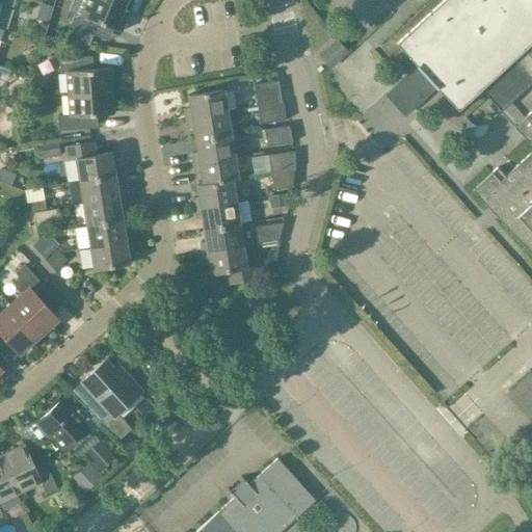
[(70,25),(94,35),(99,23),(121,32),(130,11),(103,0),(75,0),(71,10),(75,12),(70,25)]
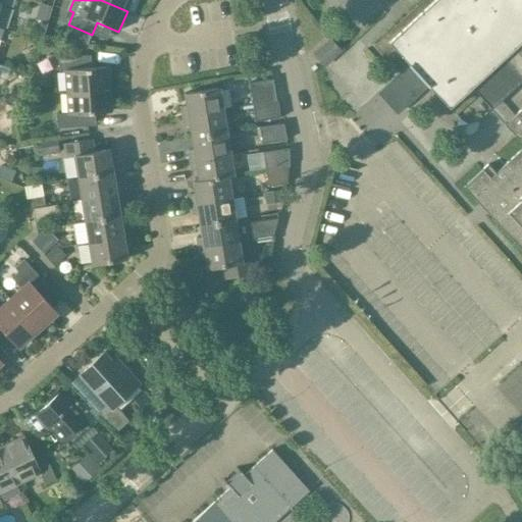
[(101,0),(127,11),(131,0),(101,0)]
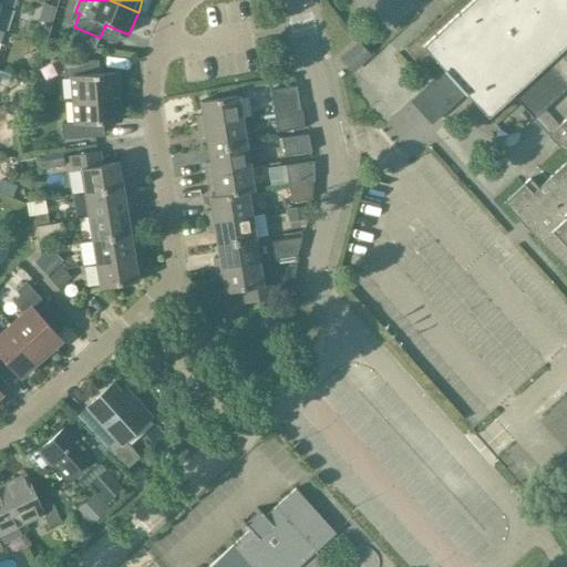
[(566,0),(471,0),(412,55),(440,85),(444,82),(460,99),(466,93),(487,117),(523,84),(545,109),(566,86),(566,117),(548,135),(566,156),(566,161),(533,194),(524,184),(503,203),(566,271),(566,0)]
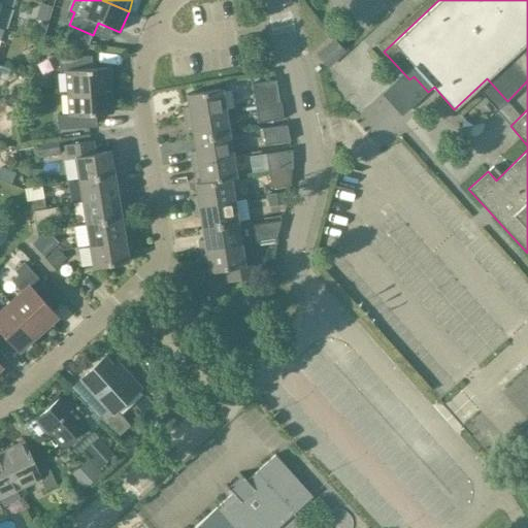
[(344,52),(334,40),(318,56),(327,67),(344,52)]
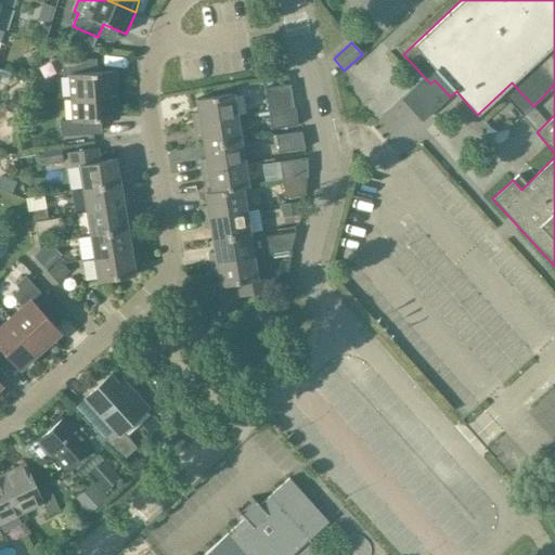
[(63,76),(68,75),(71,98),(116,94),(115,71),(90,73),(89,60),(62,61),(63,76)]
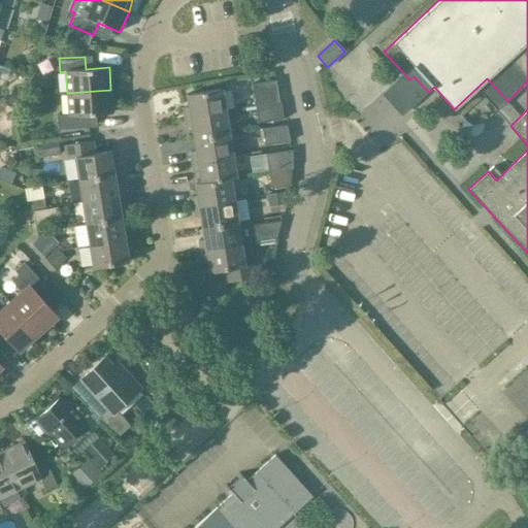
[(255,106),(270,104),(281,102),(279,102),(275,80),(252,85),(255,106)]
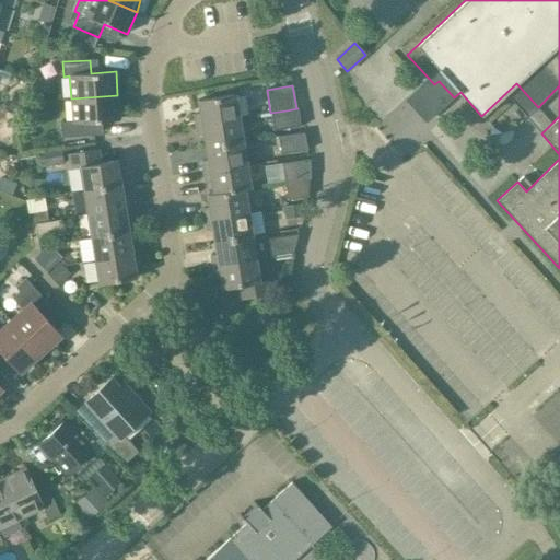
[(200,113),(194,114),(196,125),(238,118),(235,94),(198,101),(200,113)]
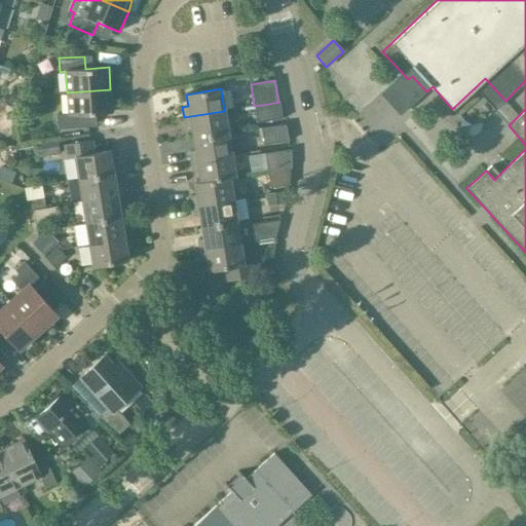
[(58,129),(89,127),(88,114),(112,113),(110,89),(67,92),(69,114),(57,115),(58,129)]
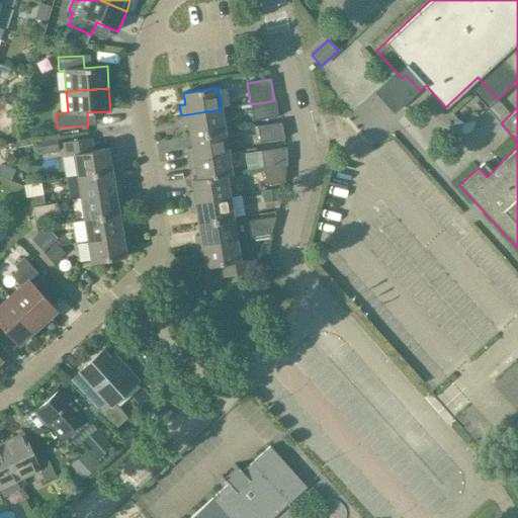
[(253,121),(278,117),(275,100),(265,102),(250,104),(253,121)]
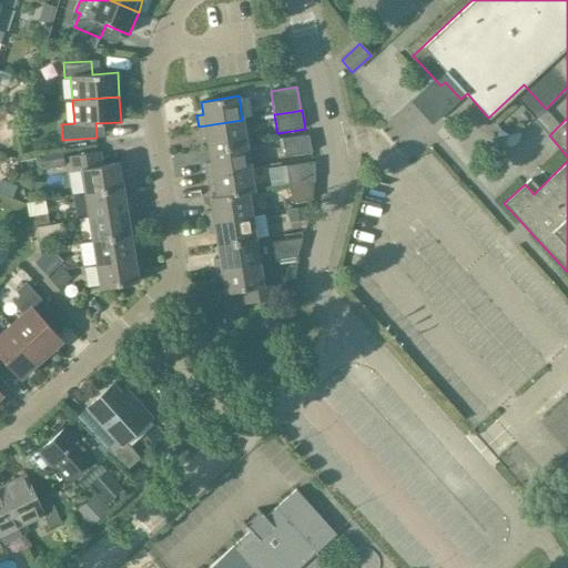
[(206,138),(209,150),(246,143),(242,120),(199,127),(200,138),(206,138)]
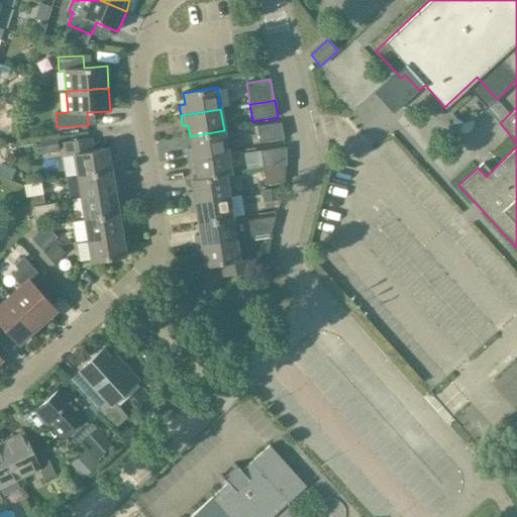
[(283,138),(280,121),(256,125),(259,142),(283,138)]
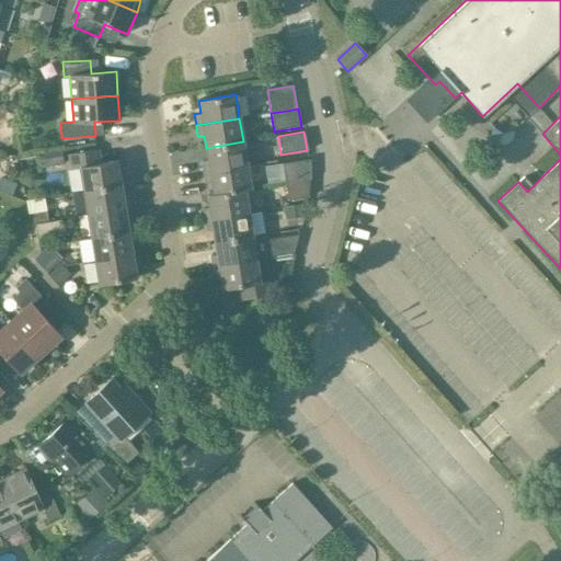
[(202,161),(203,172),(247,164),(243,141),(206,148),(207,160),(202,161)]
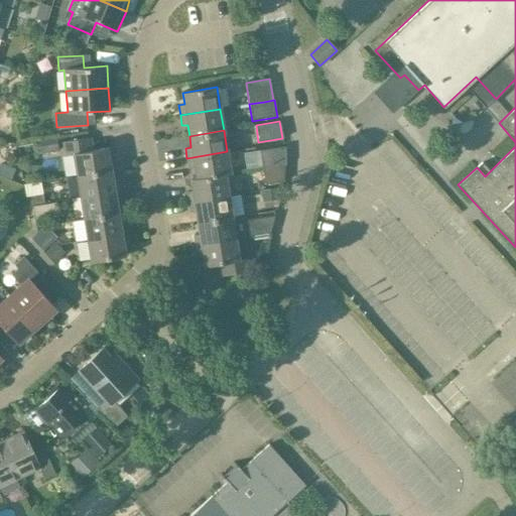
[(74,154),(77,175),(111,169),(109,158),(115,157),(113,147),(93,150),(90,138),(62,142),(66,156),(74,154)]
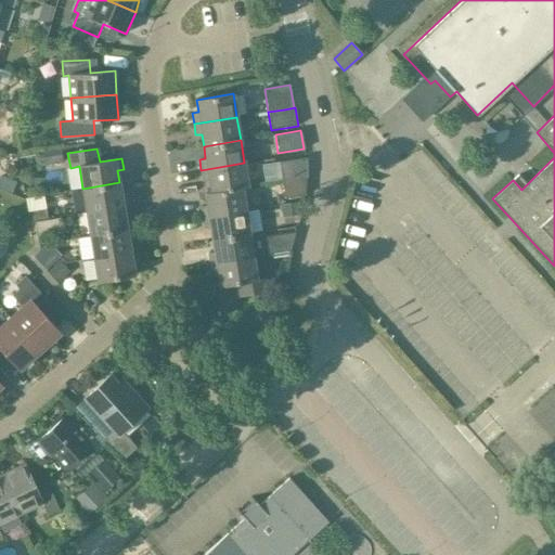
[(280,162),(282,181),(308,177),(307,157),(280,162)]
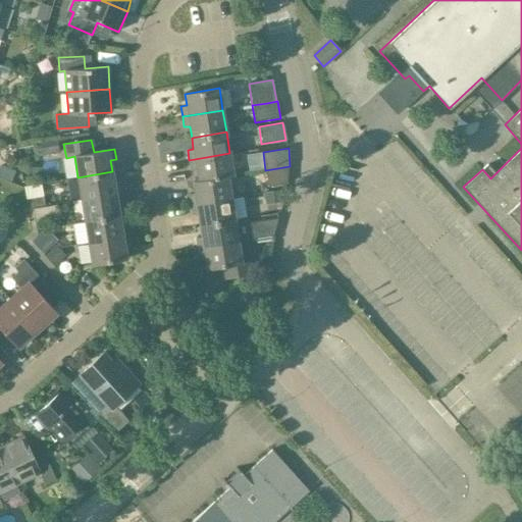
[(199,180),(227,176),(233,175),(229,153),(189,160),(191,170),(197,169),(198,180),(199,180)]
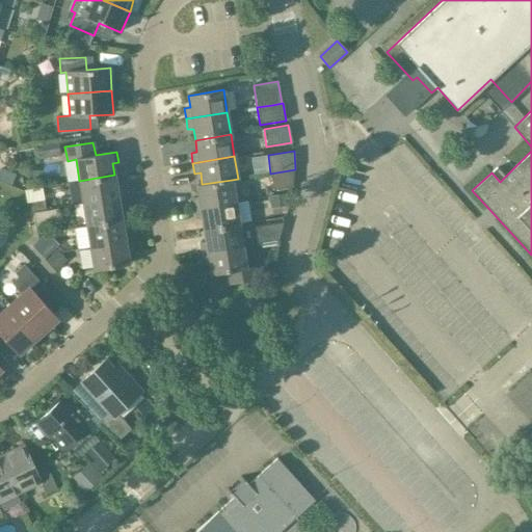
[(294,170),(295,169),(270,174),(273,191),(293,188),(294,170)]
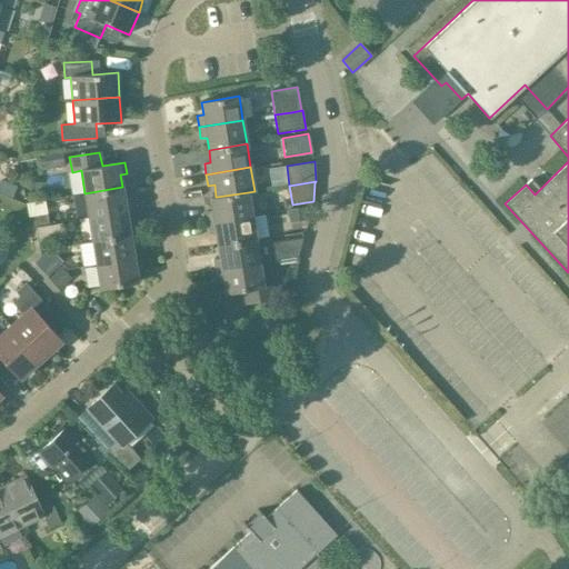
[(122,187),(85,193),(89,218),(132,210),(131,199),(125,200),(122,187)]
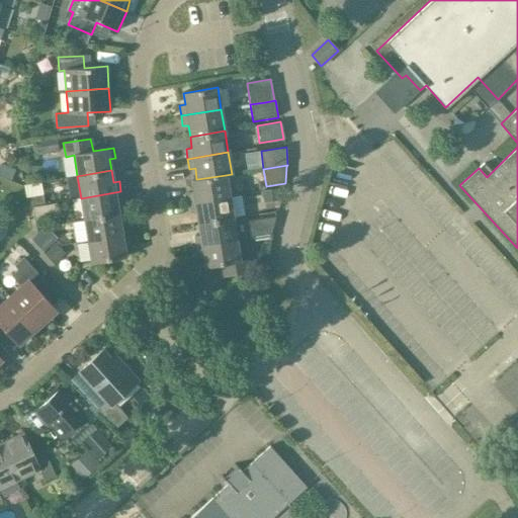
[(187,192),(189,203),(230,196),(226,175),(197,179),(196,179),(191,180),(193,192),(187,192)]
